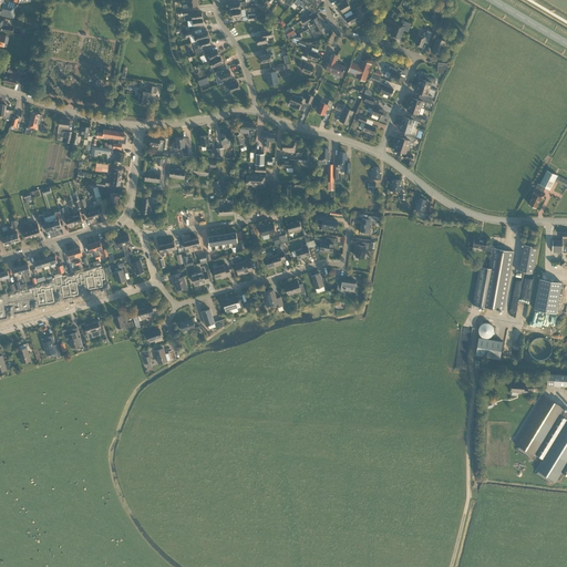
[(0,0),(0,8),(1,9),(0,11),(0,13),(13,19),(19,3),(8,0),(0,0)]
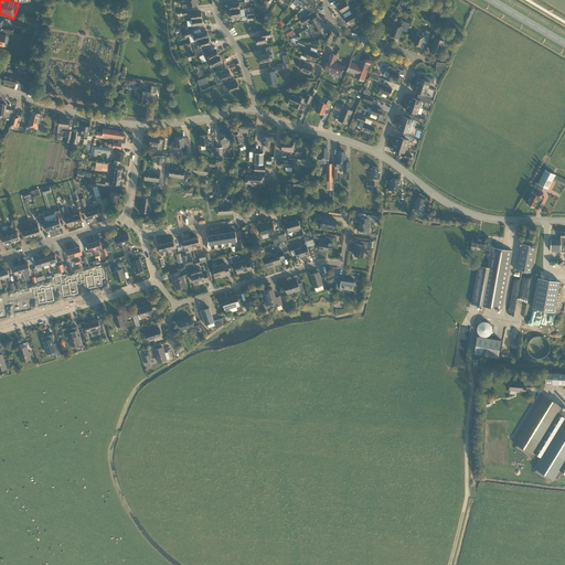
[(315,0),(308,0),(305,4),(302,8),(307,11),(305,13),(307,16),(315,11),(310,8),(316,1),(315,0)]
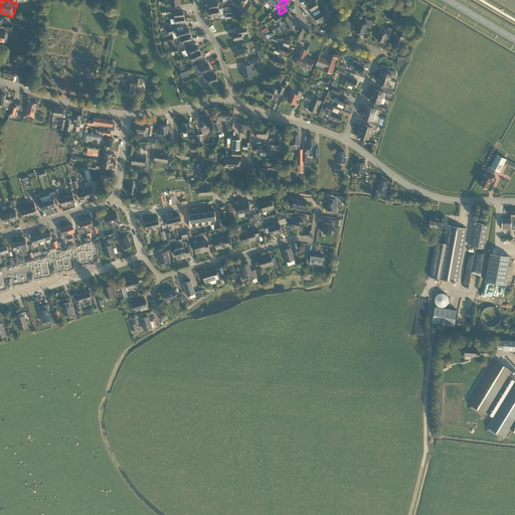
[(311,3),(308,5),(311,11),(319,6),(315,1),(316,0),(310,0),(310,1),(311,3)]
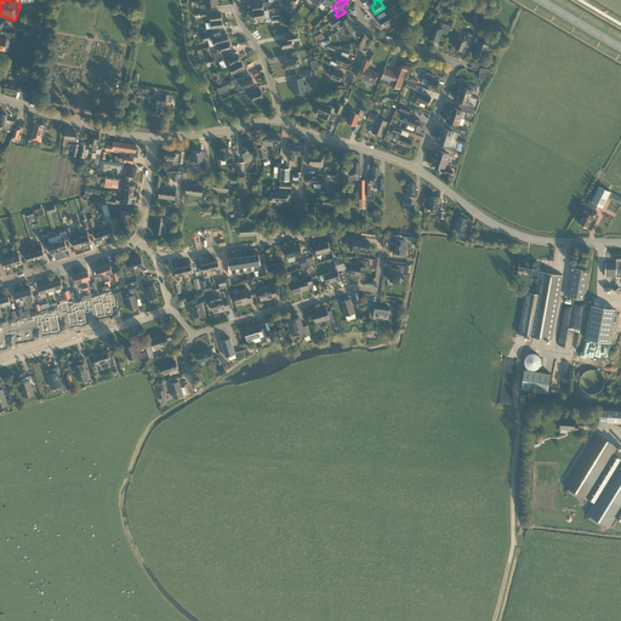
[(252,11),(263,10),(263,6),(271,6),(269,1),(251,4),(252,11)]
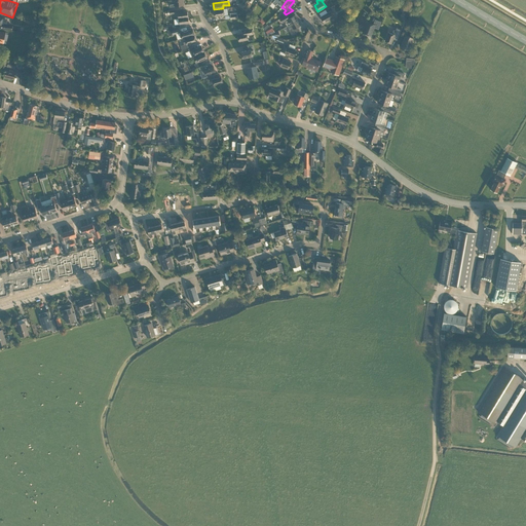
[(333,9),(331,6),(326,9),(328,12),(321,16),(325,23),(334,17),(330,11),(333,9)]
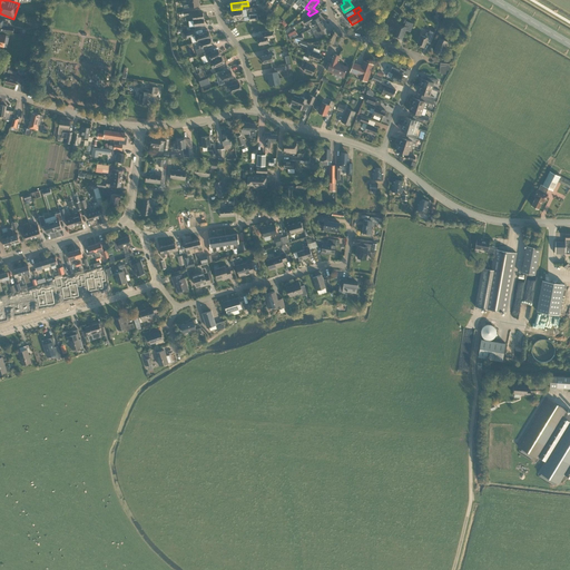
[(323,21),(320,16),(313,20),(311,16),(304,20),(306,23),(308,22),(311,28),(314,26),(323,21)]
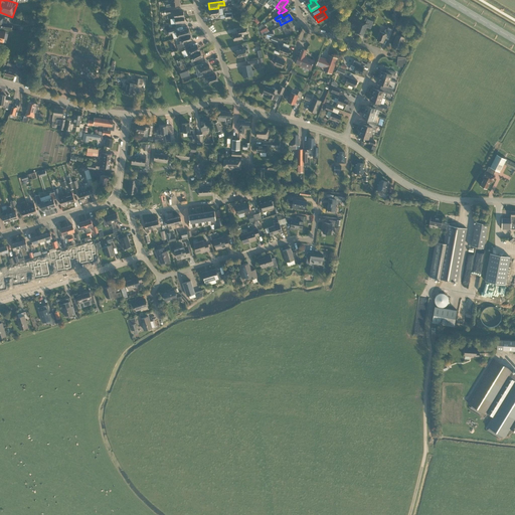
[(284,30),(295,24),(292,19),(284,23),(286,26),(283,28),(284,30)]
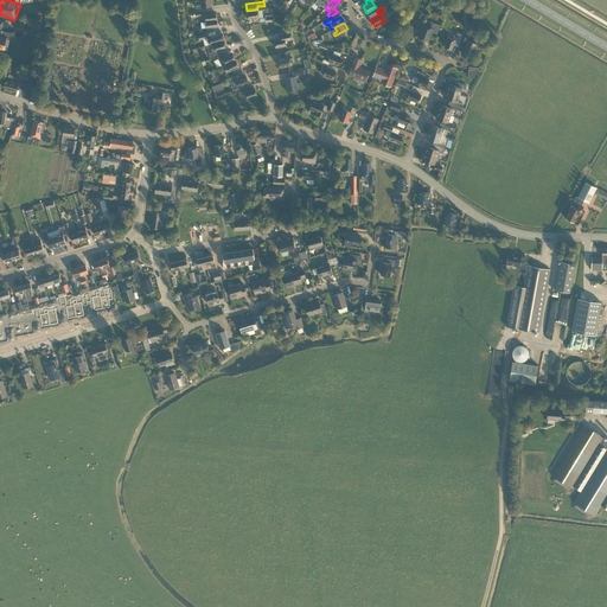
[(440,25),(433,23),(432,27),(423,25),(419,38),(428,40),(432,32),(436,33),(440,25)]
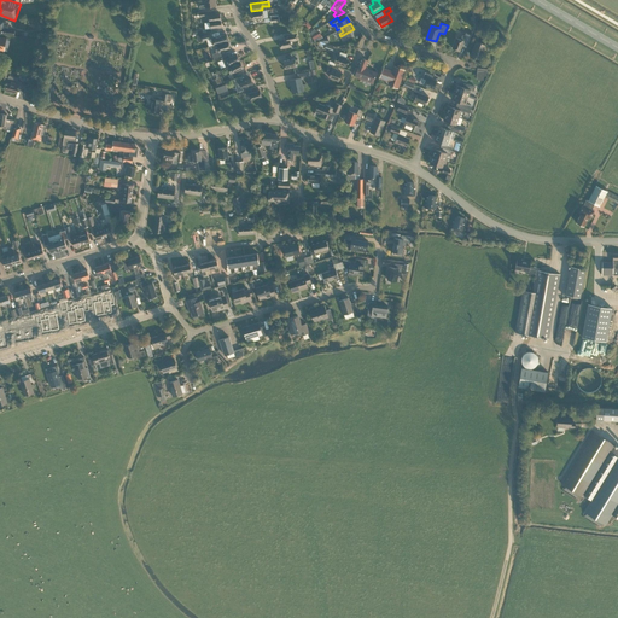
[(297,40),(296,33),(287,34),(287,39),(279,40),(281,48),(291,46),(291,41),(297,40)]
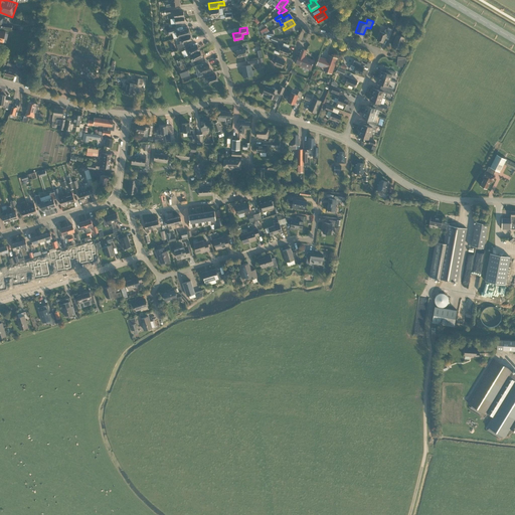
[(392,29),(388,27),(387,29),(385,29),(384,33),(380,31),(377,40),(383,42),(386,35),(390,36),(392,29)]
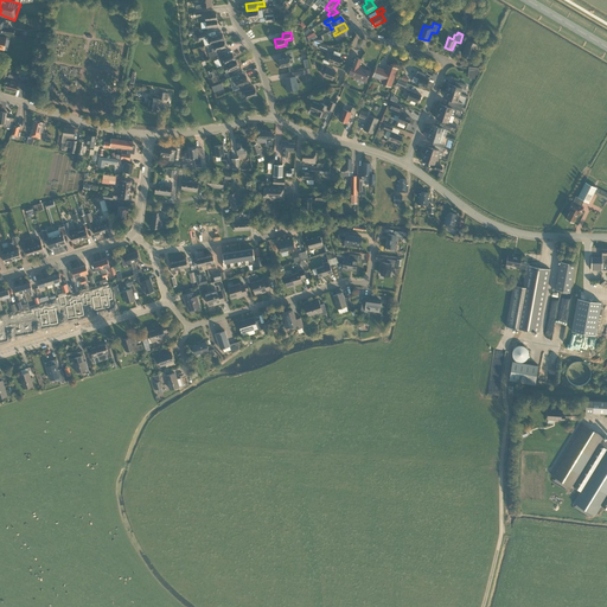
[(222,33),(208,37),(208,38),(210,44),(210,45),(213,44),(224,40),(222,33)]
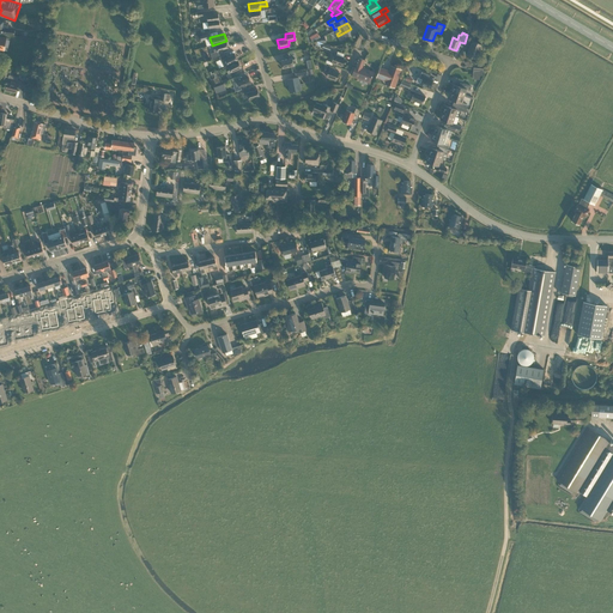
[(486,42),(480,40),(479,43),(472,41),(467,54),(477,59),(481,44),(485,46),(486,42)]
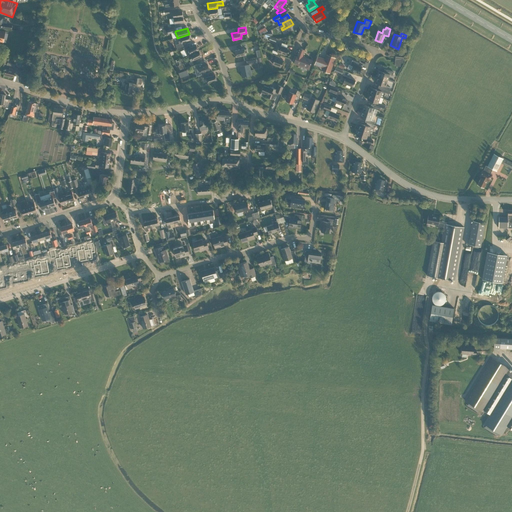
[(177,48),(185,46),(184,42),(191,40),(189,34),(180,37),(181,40),(179,41),(179,43),(176,44),(177,48)]
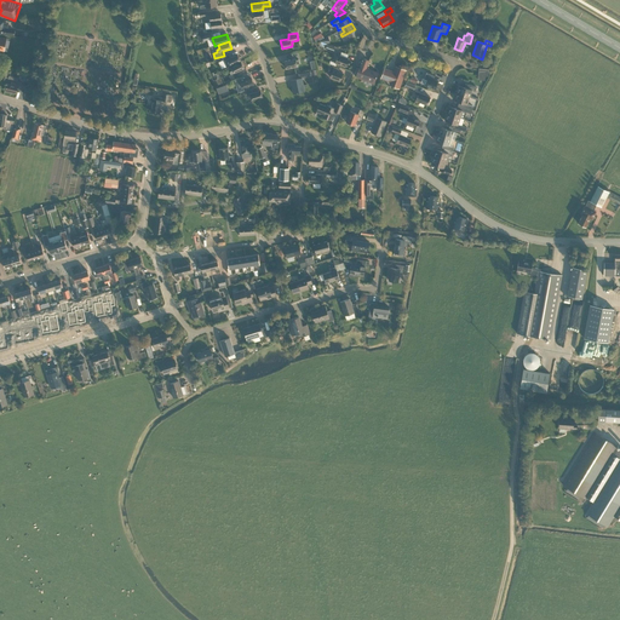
[(222,58),(227,68),(241,61),(237,55),(230,57),(229,55),(222,58)]
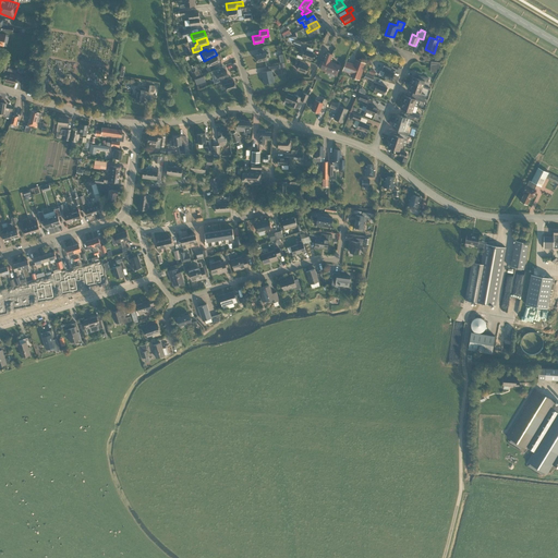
[(311,59),(313,52),(304,49),(302,56),(303,57),(302,59),(305,60),(306,58),(311,59)]
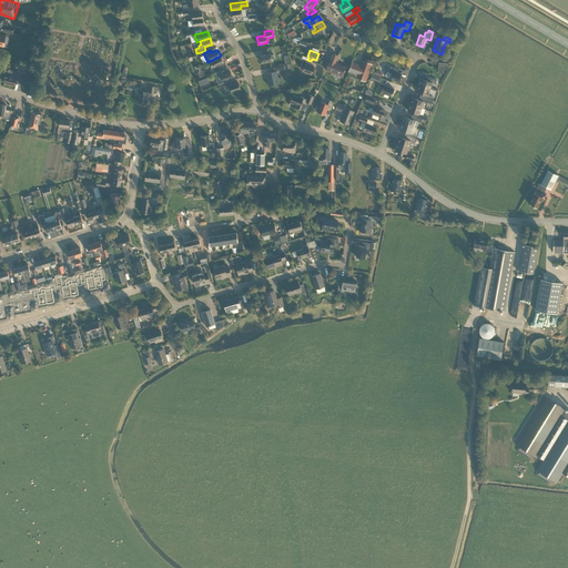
[(271,54),(271,53),(261,56),(262,63),(272,61),(272,59),(274,58),(274,54),(271,54)]
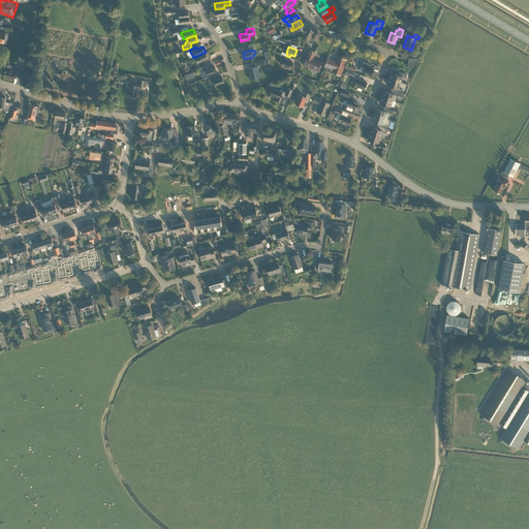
[(315,52),(310,50),(307,56),(304,65),(319,71),(322,62),(312,58),(315,52)]
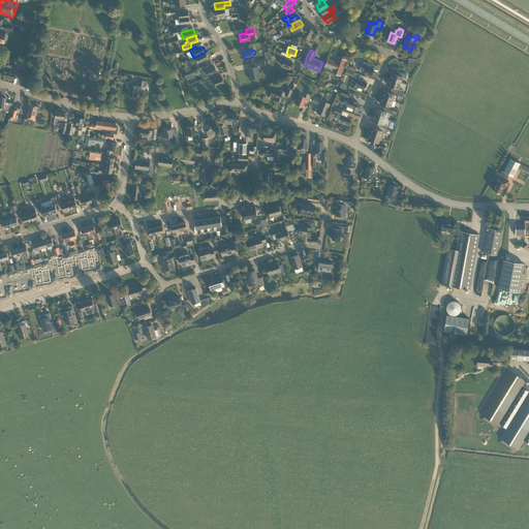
[(209,58),(206,53),(197,57),(198,60),(196,61),(197,63),(195,64),(197,67),(204,64),(201,61),(209,58)]
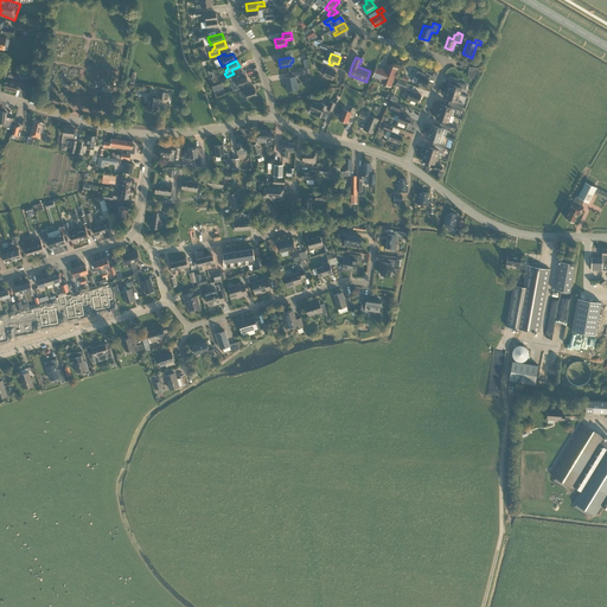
[(332,66),(325,64),(323,70),(325,71),(324,75),(333,78),(336,71),(331,70),(332,66)]
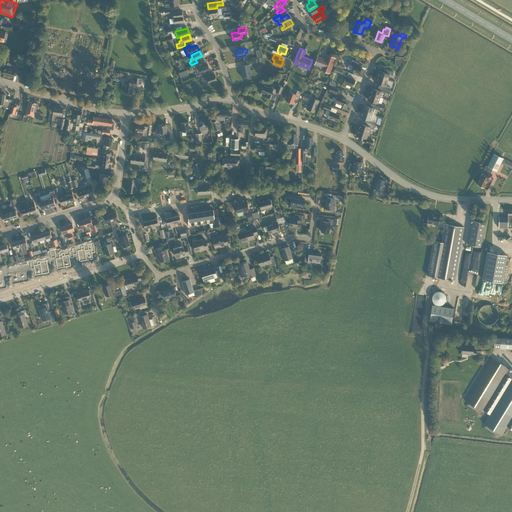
[(330,71),(334,58),(328,55),(326,60),(317,57),(315,64),(323,67),(323,68),(330,71)]
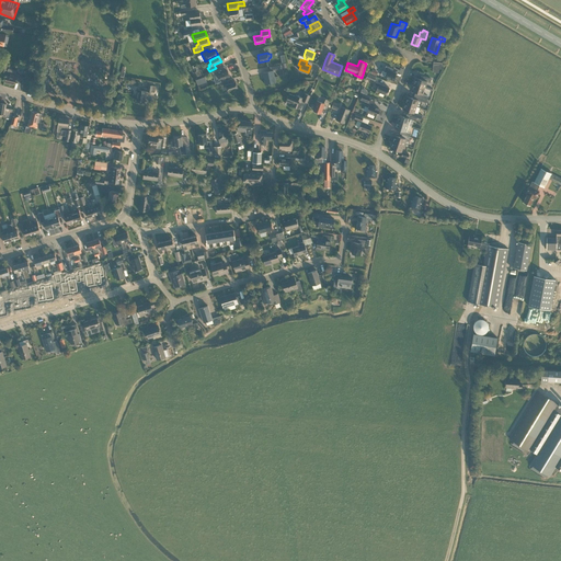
[(278,76),(274,77),(273,70),(282,68),(281,64),(270,67),(271,70),(263,72),(265,84),(276,82),(275,79),(278,78),(278,76)]
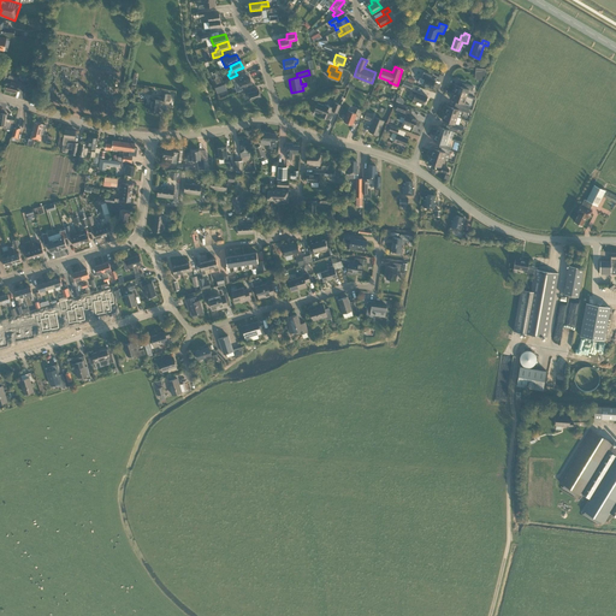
[(424,72),(421,78),(424,80),(422,84),(432,88),(434,81),(431,78),(432,75),(424,72)]
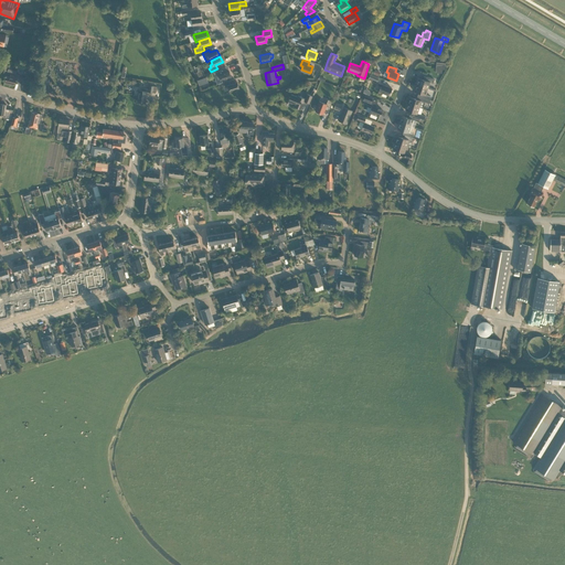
[(222,73),(221,70),(214,72),(217,83),(222,82),(222,80),(226,78),(232,77),(230,71),(222,73)]
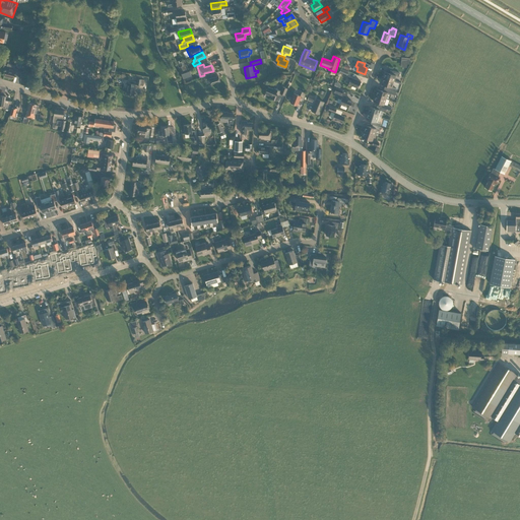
[(5,76),(13,78),(15,72),(15,70),(10,69),(9,70),(6,69),(5,76)]
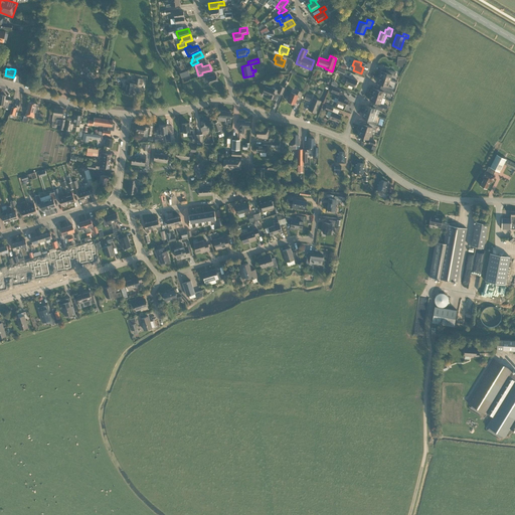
[(395,75),(396,72),(389,70),(388,73),(381,71),(379,77),(390,80),(392,74),(395,75)]
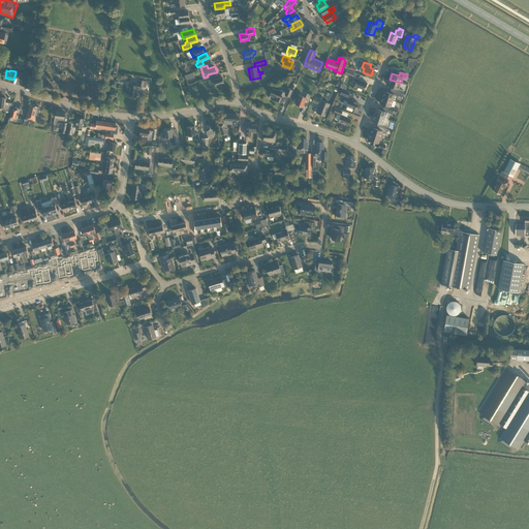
[(216,79),(215,76),(209,78),(210,81),(213,80),(215,86),(224,83),(222,76),(216,79)]
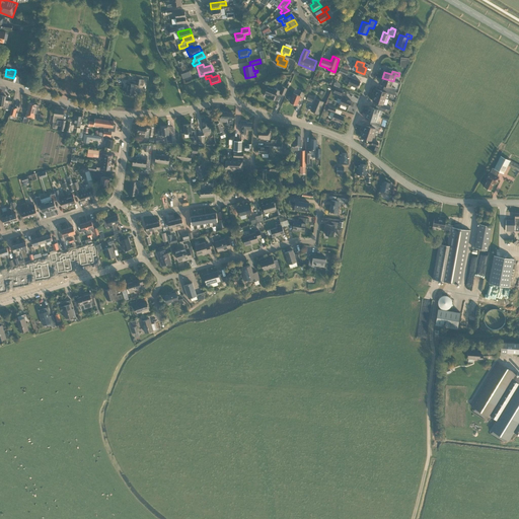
[(356,87),(358,88),(360,81),(348,76),(347,78),(350,79),(348,84),(352,85),(356,87)]
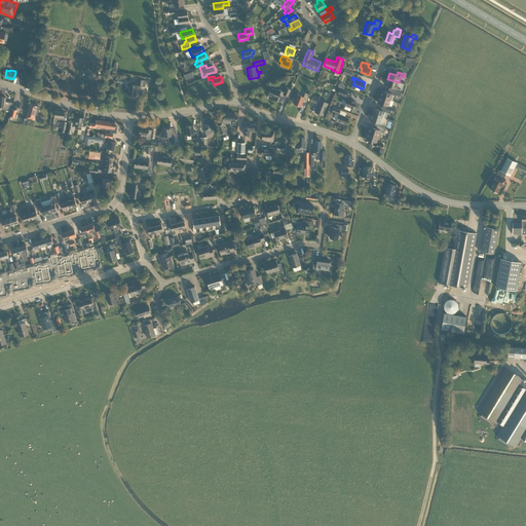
[(143,80),(140,79),(139,82),(133,81),(132,84),(129,83),(127,94),(136,95),(137,84),(139,85),(142,86),(143,80)]
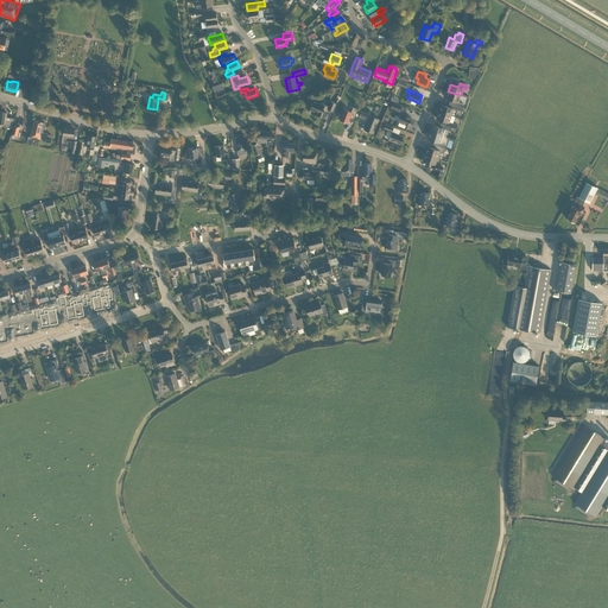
[(458,102),(461,95),(448,92),(445,99),(453,100),(451,103),(463,107),(464,103),(458,102)]
